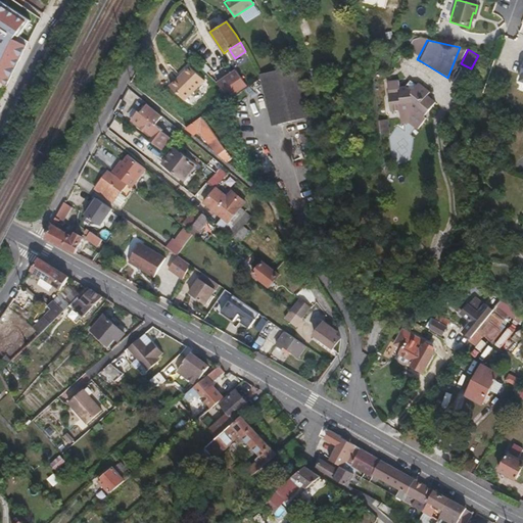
[(408,88),(421,61),(417,59),(405,87),(408,88)]
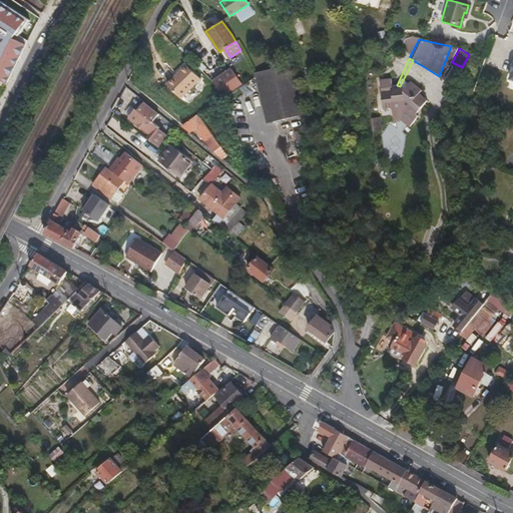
[(276,120),(303,114),(293,64),(266,70),(276,120)]
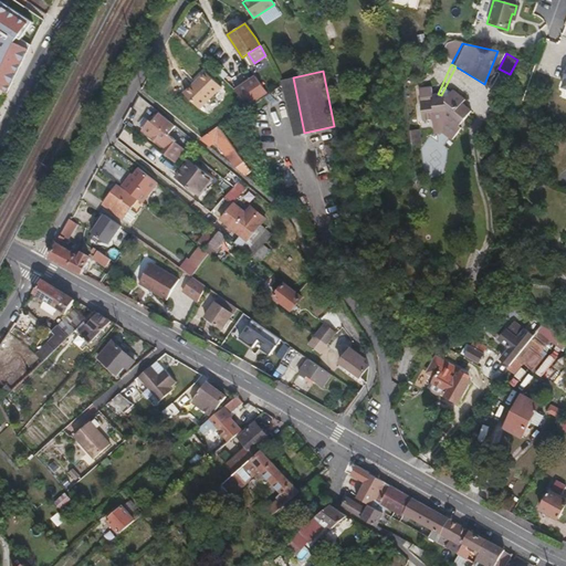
[(199,111),(219,88),(203,74),(182,96),(199,111)]
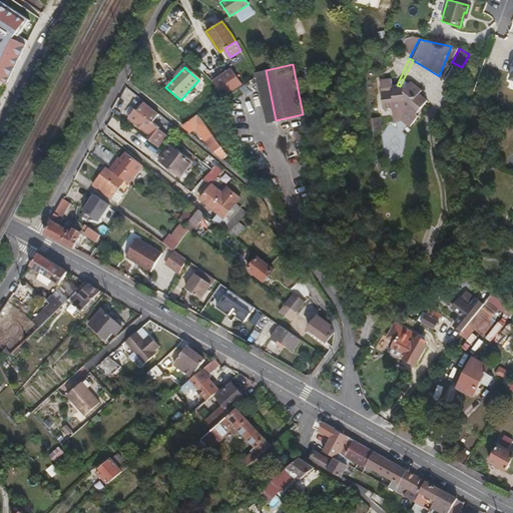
[(230,68),(211,81),(222,96),(241,83),(230,68)]
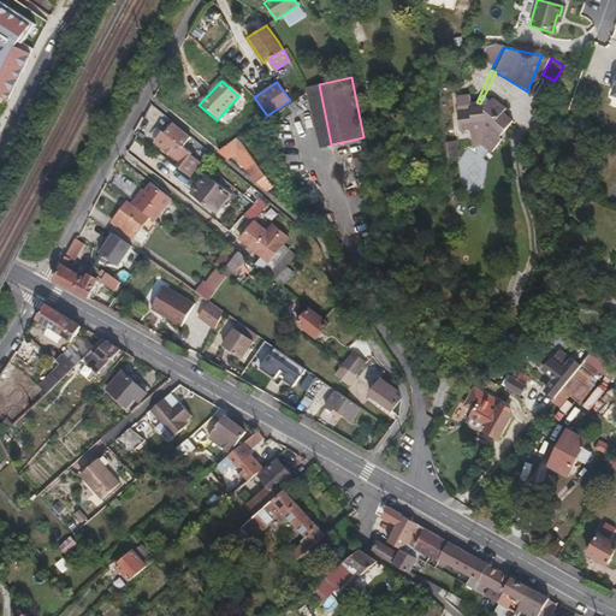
[(502,112),(505,107),(492,96),(484,106),(480,104),(477,102),(467,104),(467,107),(456,110),(458,131),(472,129),(472,128),(479,126),(486,119),(492,123),(487,129),(498,137),(511,119),(502,112)]
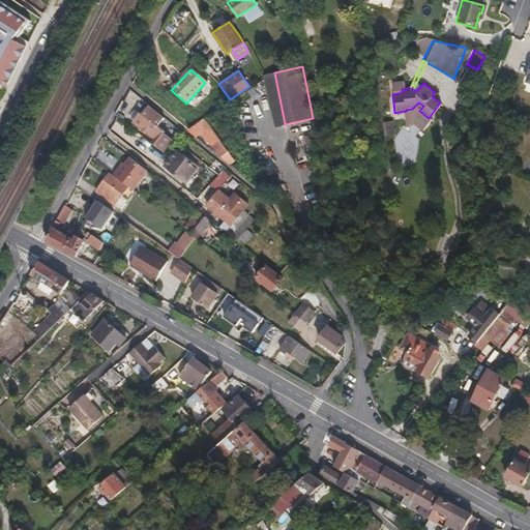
[(162,133),(163,131),(138,113),(131,121),(153,138),(150,143),(165,153),(173,142),(162,133)]
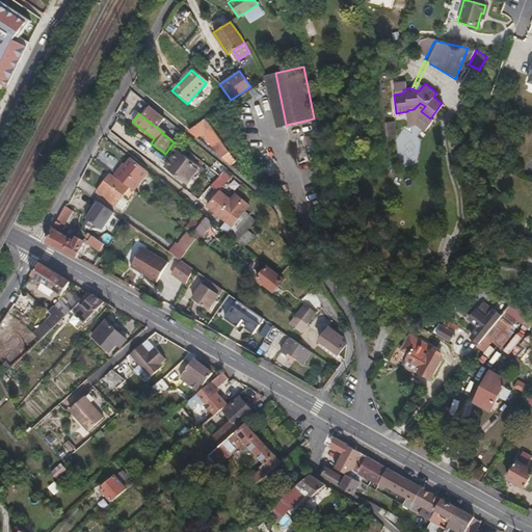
[(159,127),(170,135),(177,128),(165,120),(159,127)]
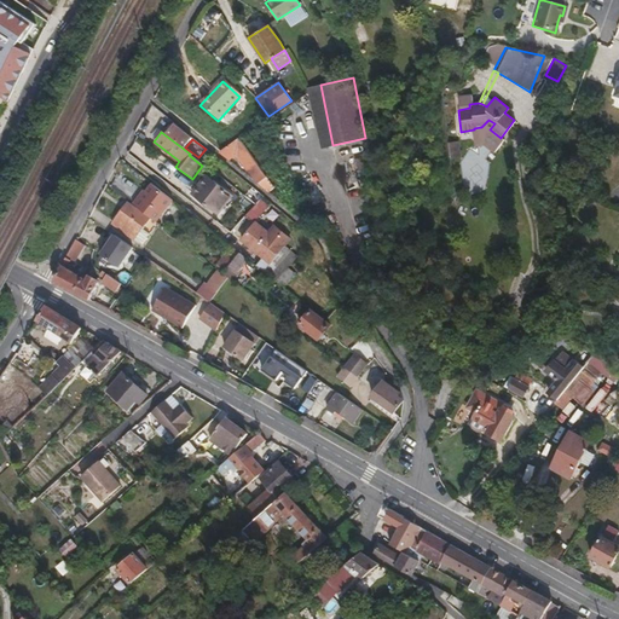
[(255,165),(237,140),(237,139),(218,152),(227,160),(233,156),(236,157),(246,171),(255,165)]
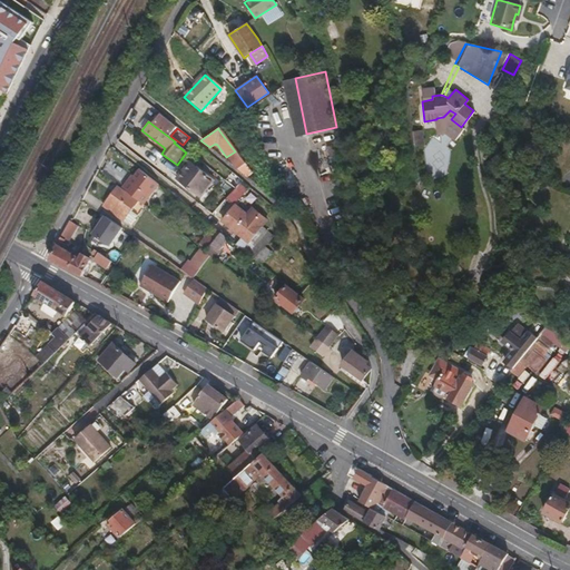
[(235,168),(243,163),(235,151),(226,157),(235,168)]
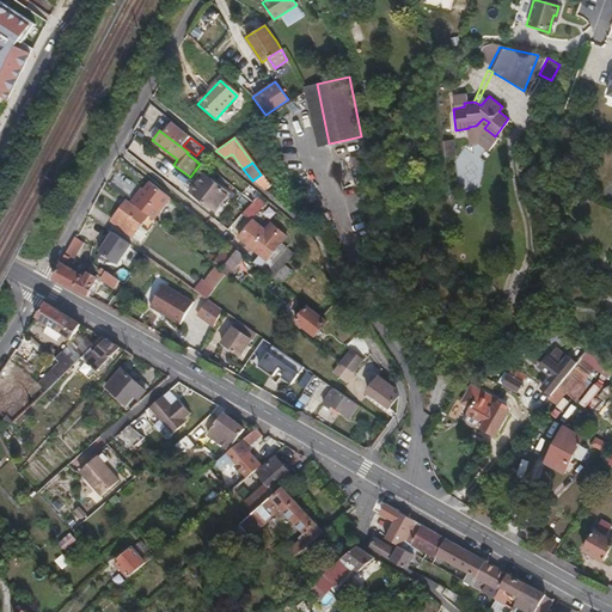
[(214,213),(228,194),(202,175),(195,185),(201,189),(195,199),(214,213)]
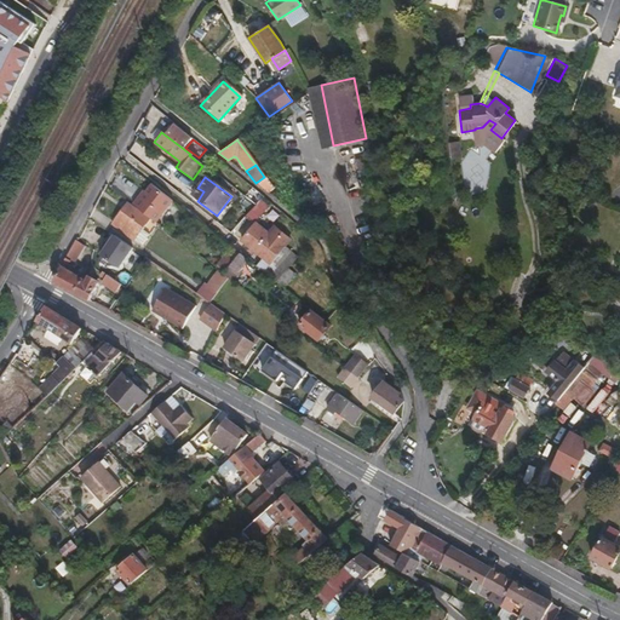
[(153,222),(171,200),(150,184),(139,197),(138,195),(131,204),(153,222)]
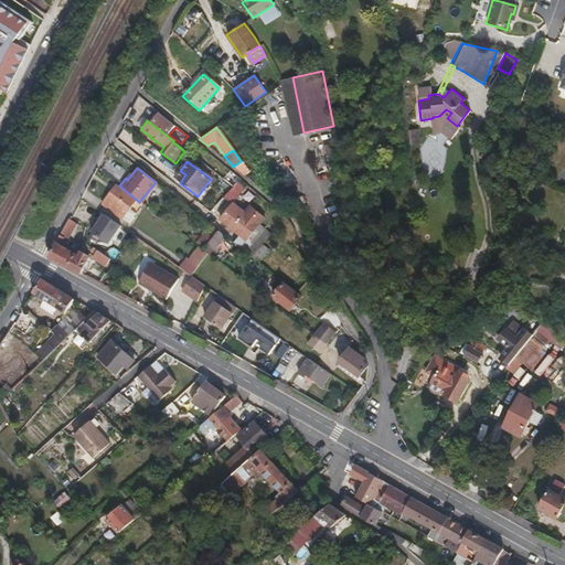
[(180,171),(173,179),(180,183),(185,174),(180,171)]
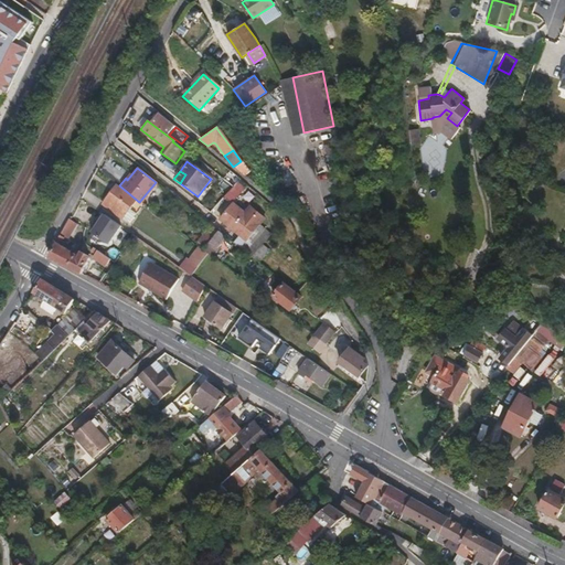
[(236,203),(243,185),(233,181),(226,200),(236,203)]
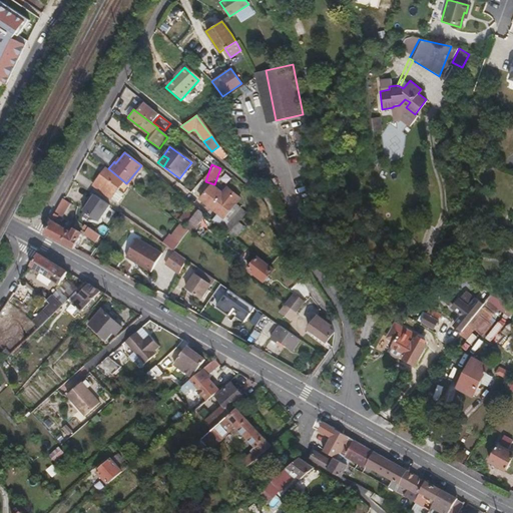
[(119,180),(104,168),(96,180),(112,193),(116,188),(117,187),(115,185),(119,180)]
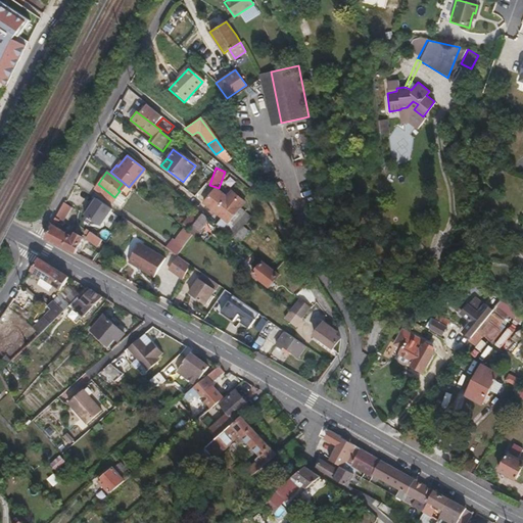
[(97,184),(95,187),(111,200),(114,197),(98,184),(97,184)]
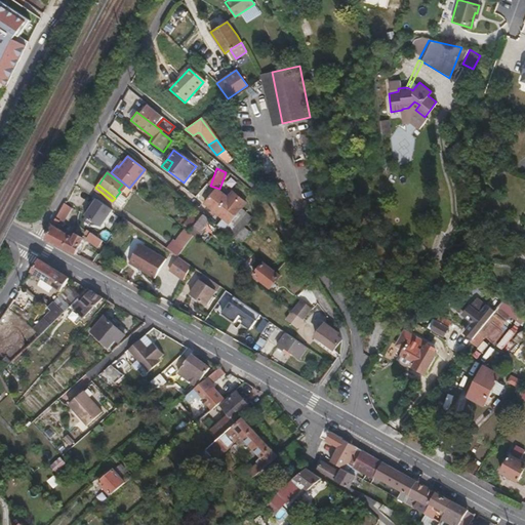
[(228,235),(245,213),(214,189),(202,203),(219,216),(213,224),(228,235)]
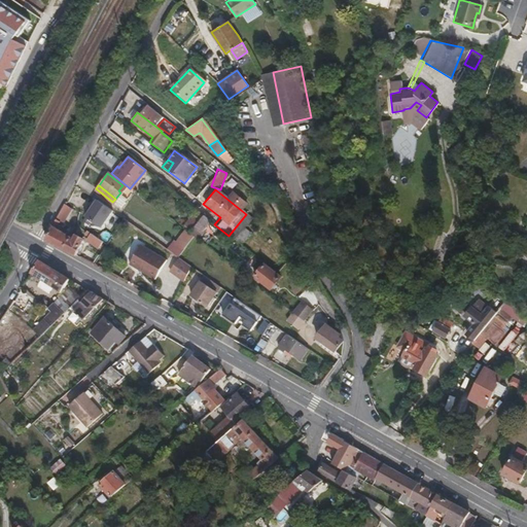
[(126,199),(119,194),(115,199),(121,203),(126,199)]
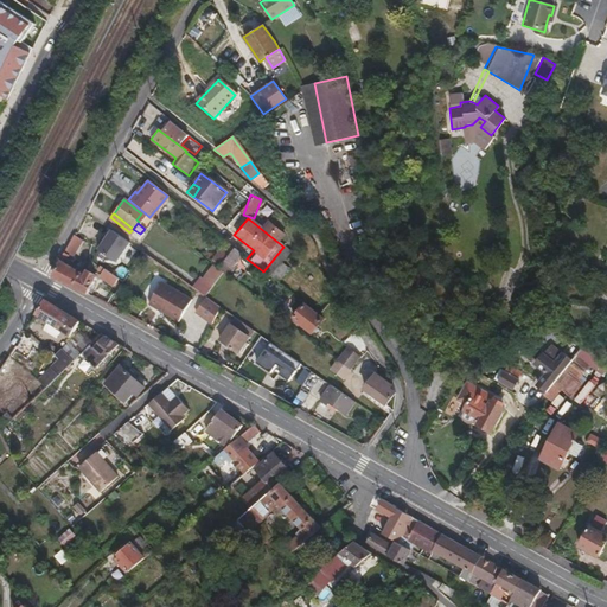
[(129,232),(136,238),(140,234),(133,229),(129,232)]
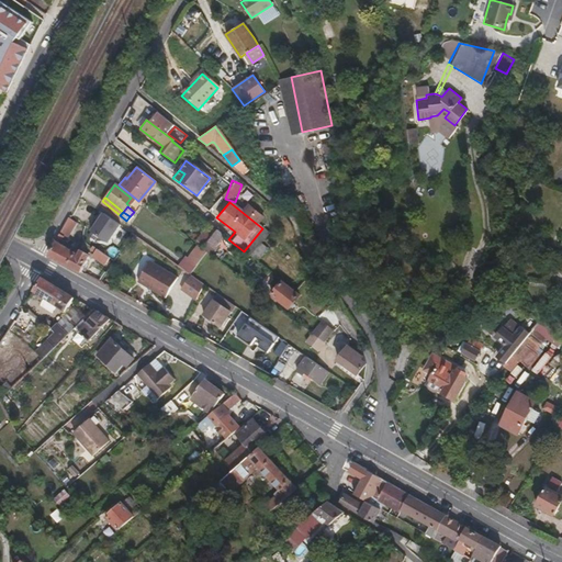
[(69,231),(75,221),(67,217),(47,256),(79,272),(86,261),(85,260),(88,256),(80,250),(79,253),(60,240),(63,237),(64,236),(68,229),(69,231)]
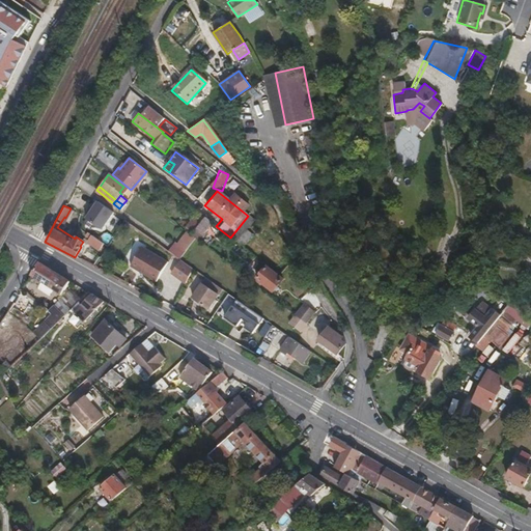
[(195,211),(182,228),(186,231),(190,234),(197,225),(203,217),(195,211)]
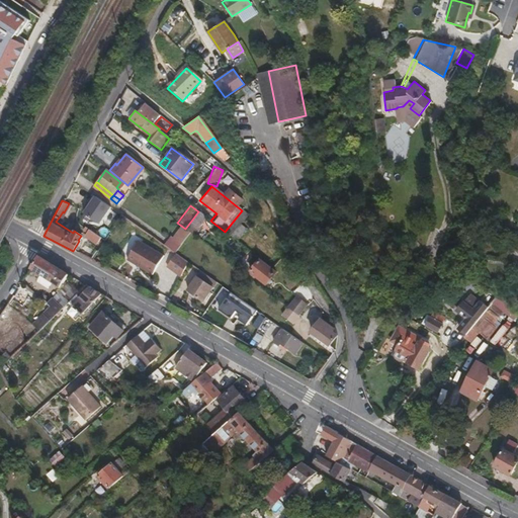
[(199,226),(205,218),(198,211),(192,220),(199,226)]
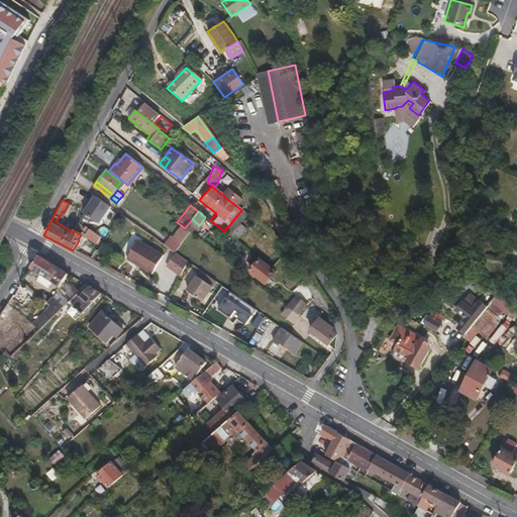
[(185,228),(181,225),(172,237),(180,244),(190,232),(185,228)]
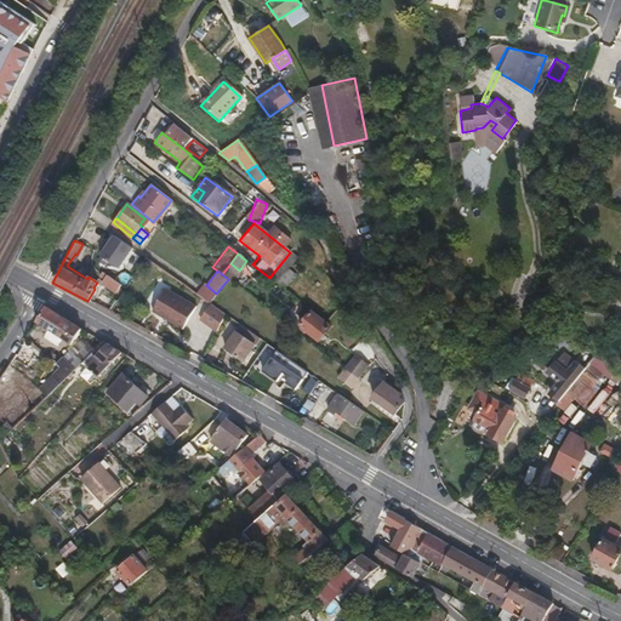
[(113,294),(119,285),(101,272),(98,275),(103,280),(101,284),(113,294)]
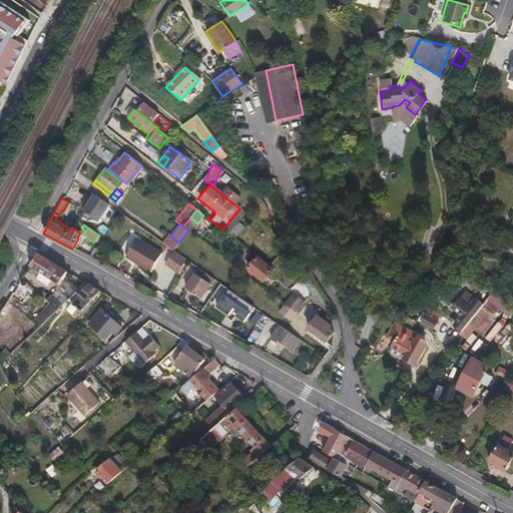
[(160,242),(172,250),(178,242),(170,235),(167,233),(160,242)]
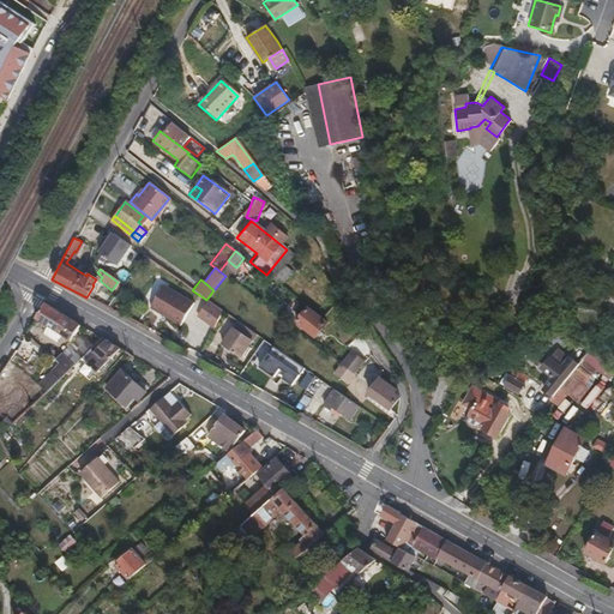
[(179,326),(192,304),(162,286),(149,308),(179,326)]
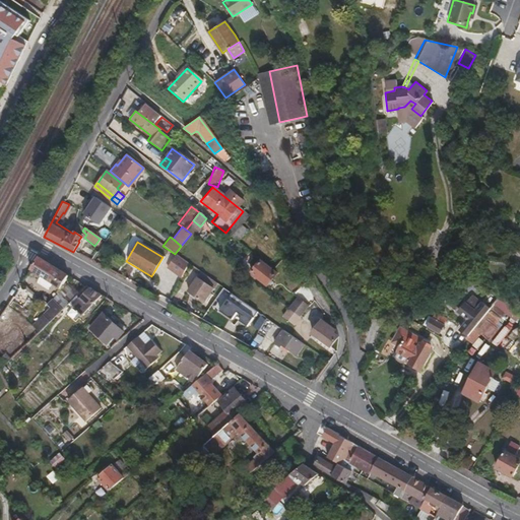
[(177,254),(167,269),(181,278),(191,264),(177,254)]
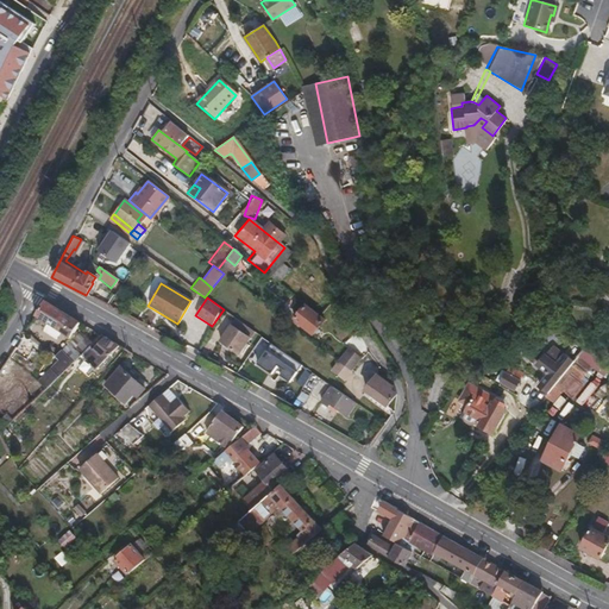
[(70,338),(80,322),(44,301),(35,316),(70,338)]
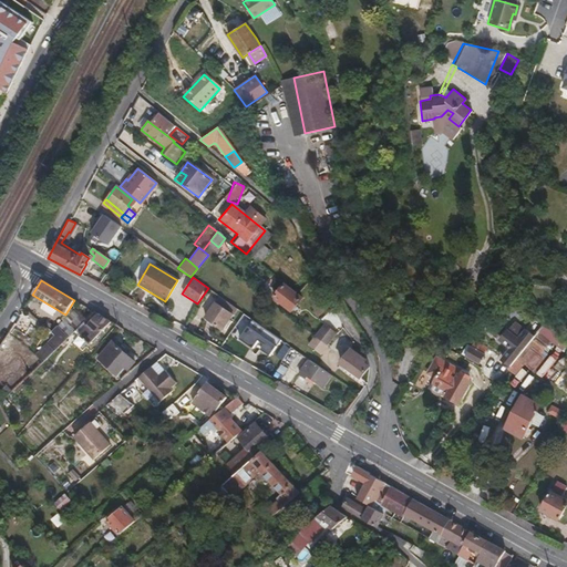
[(290,311),(300,298),(282,285),(272,298),(290,311)]
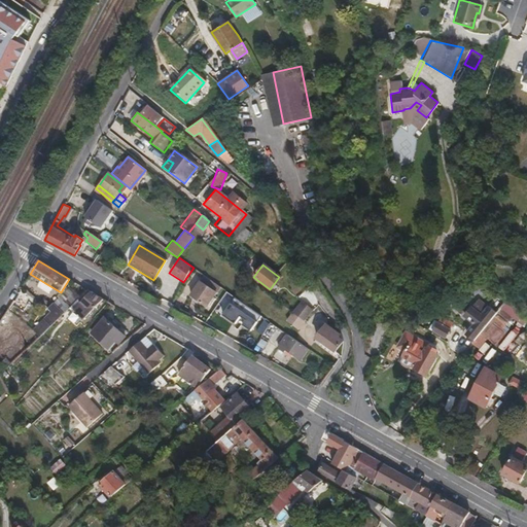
[(206,307),(215,293),(200,281),(189,295),(206,307)]
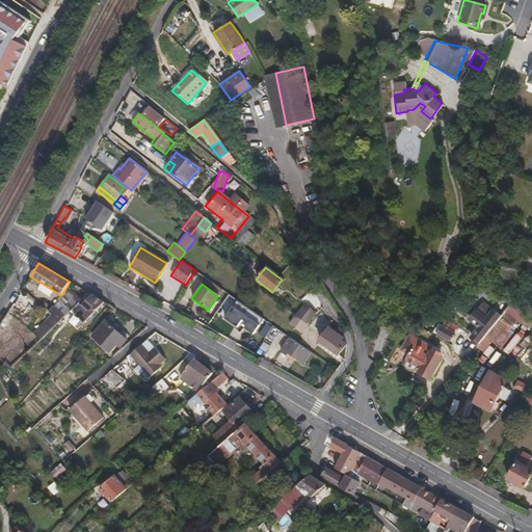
[(84,324),(105,301),(92,294),(81,306),(85,310),(78,318),(84,324)]
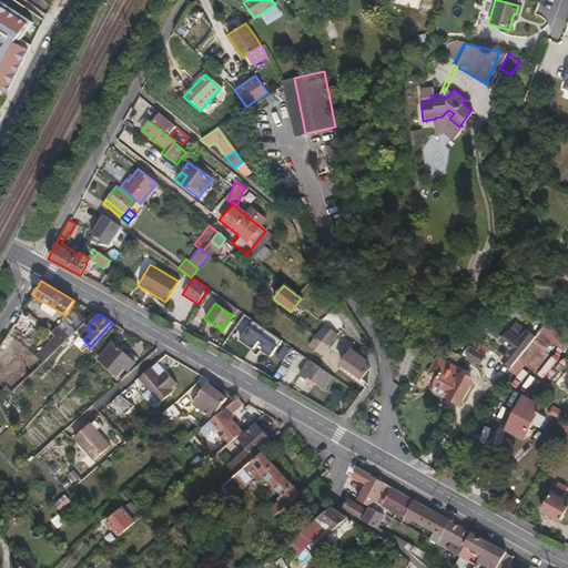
[(271,357),(283,342),(254,321),(241,340),(253,350),(260,341),(266,345),(262,351),(271,357)]
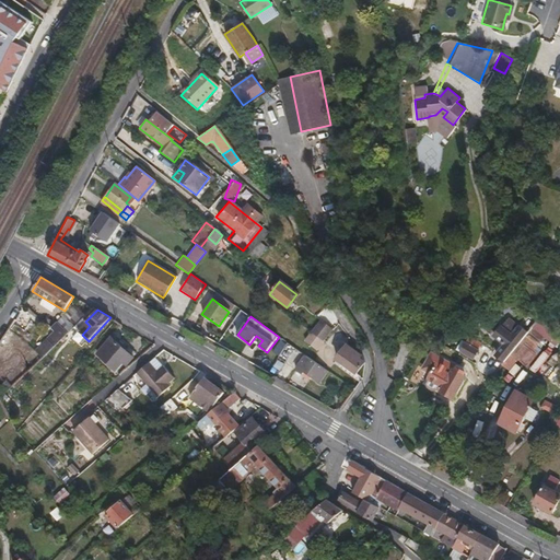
[(503,345),(496,354),(502,360),(512,349),(520,339),(526,331),(518,325),(517,325),(510,318),(493,337),(503,345)]
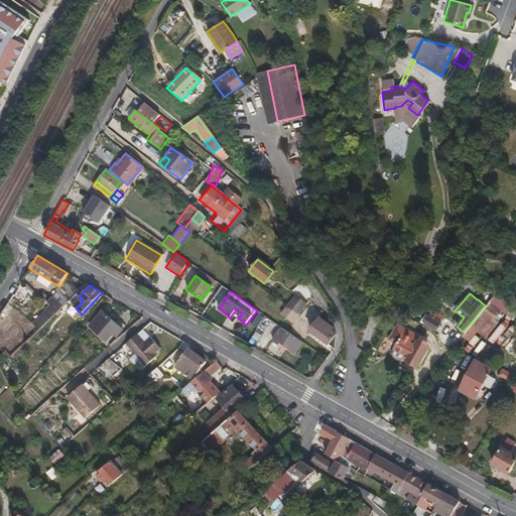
[(37,332),(68,302),(59,294),(48,304),(50,306),(30,325),(37,332)]
